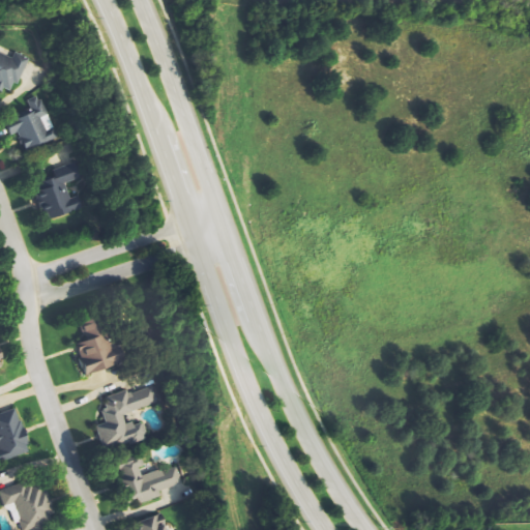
[(12,59),(0,52),(0,87),(13,94),(30,59),(16,53),(12,59)]
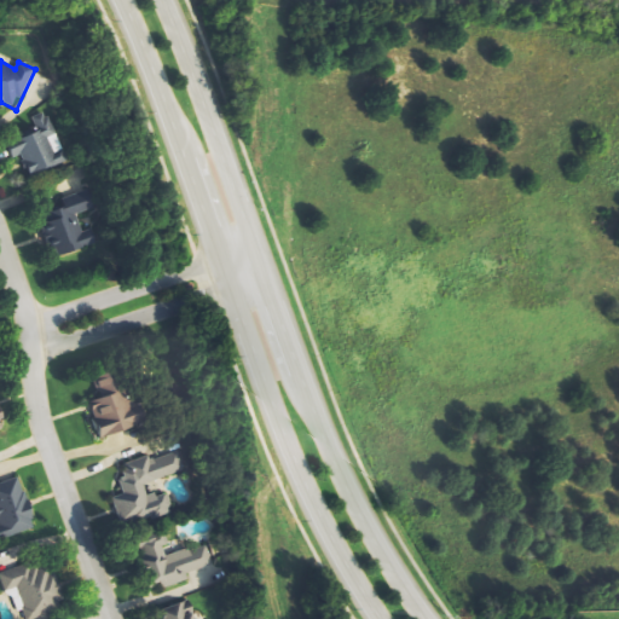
[(68,162),(47,111),(15,125),(22,143),(9,148),(13,158),(21,156),(29,178),(68,162)]
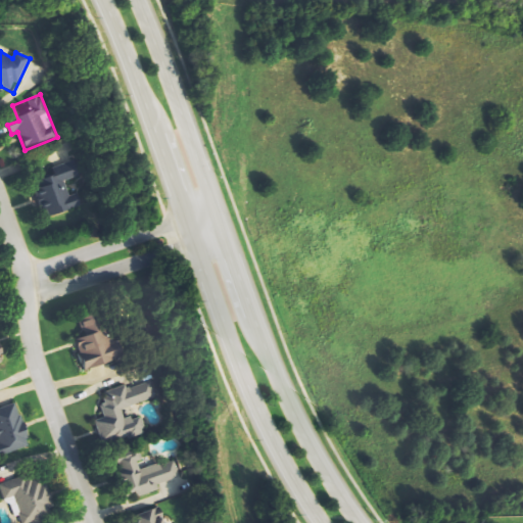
[(81,176),(77,164),(34,180),(47,218),(82,205),(78,194),(69,196),(64,182),(81,176)]
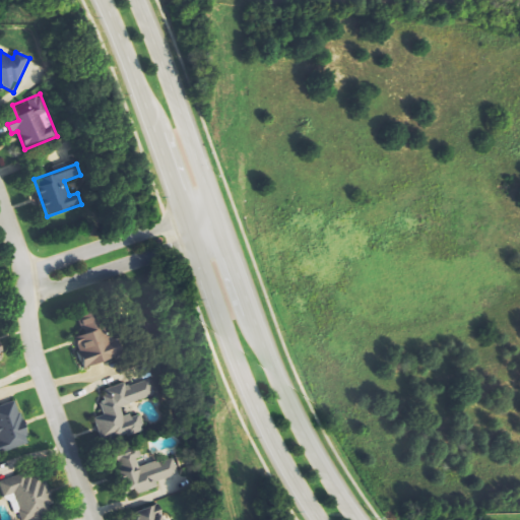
[(85,370),(124,356),(119,340),(109,343),(98,312),(79,317),(85,334),(74,338),(85,370)]
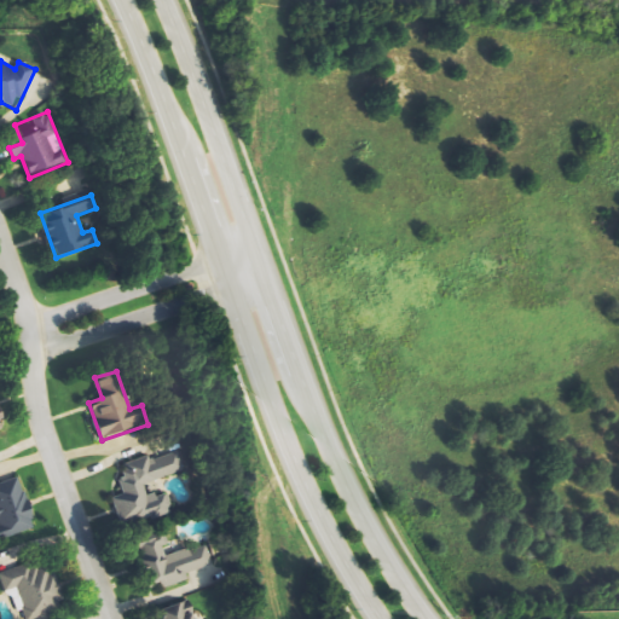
[(173,514),(167,493),(148,498),(144,484),(184,474),(178,451),(119,466),(126,495),(111,498),(119,527),(173,514)]
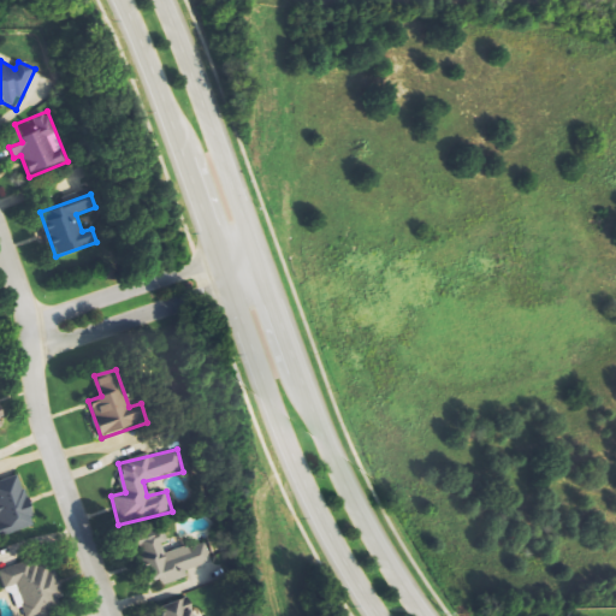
[(0,481),(0,535),(34,529),(23,478),(0,481)]
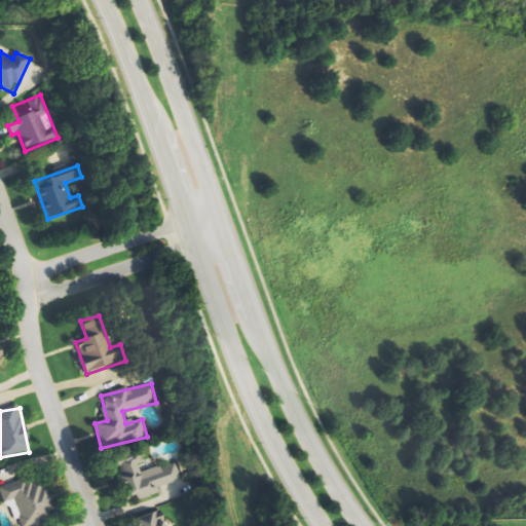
[(115,463),(127,503),(160,494),(159,488),(180,482),(175,465),(162,470),(161,466),(145,472),(140,456),(115,463)]
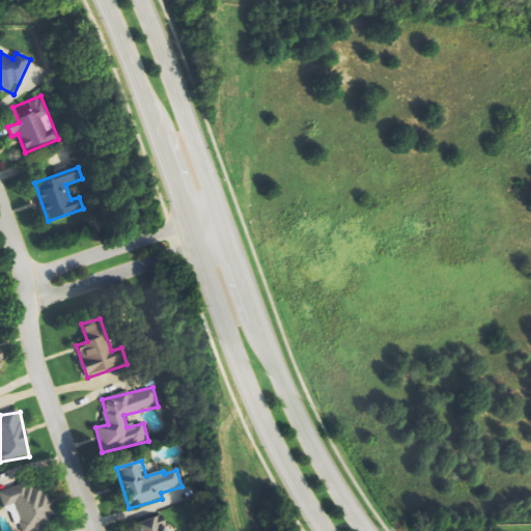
[(46,530),(49,491),(1,488),(0,506),(21,508),(19,530),(46,530)]
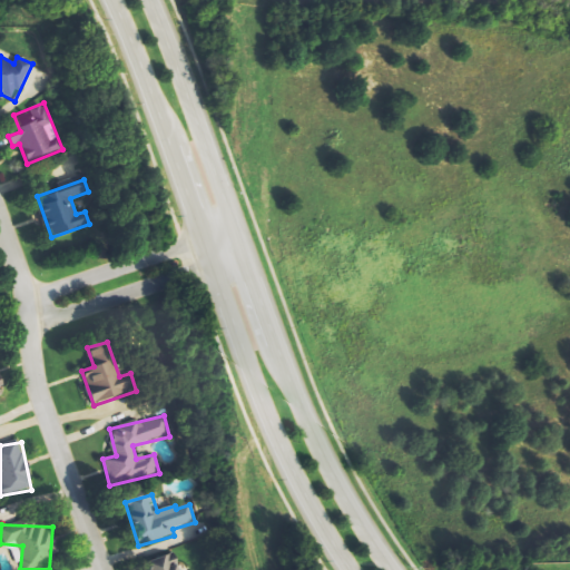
[(148,561),(150,569),(178,569),(176,556),(148,561)]
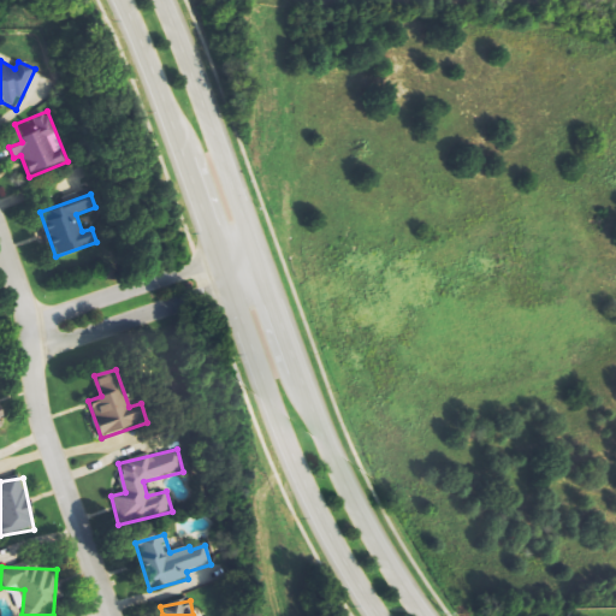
All buildings are outlined.
